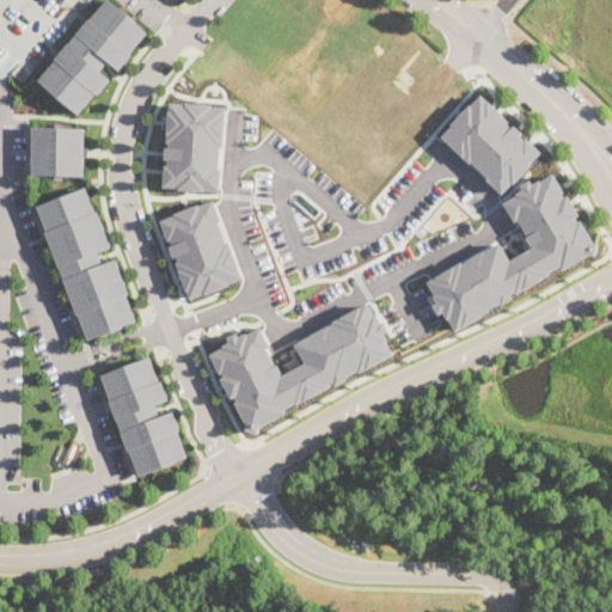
[(110,0),(148,32),(130,53),(133,54),(120,69),(108,61),(101,69),(111,79),(98,95),(96,93),(78,114),(67,104),(66,105),(48,91),(49,89),(38,80),(56,59),(55,57),(68,42),(68,43),(90,17),(91,18),(105,0),(110,0)]
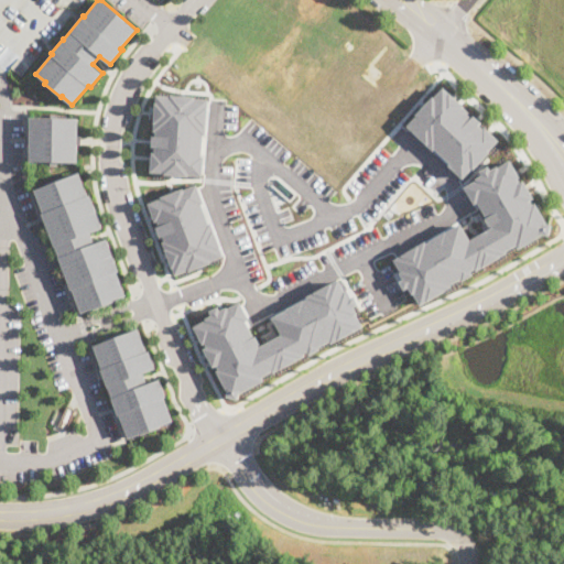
[(407,125),(432,150),(434,149),(449,163),(448,164),(463,179),(472,167),(473,169),(490,151),(489,150),(498,140),(484,127),(483,128),(478,125),(480,122),(473,115),(470,117),(467,114),(469,111),(443,86),(433,97),(432,96),(414,114),(415,115),(407,125)]
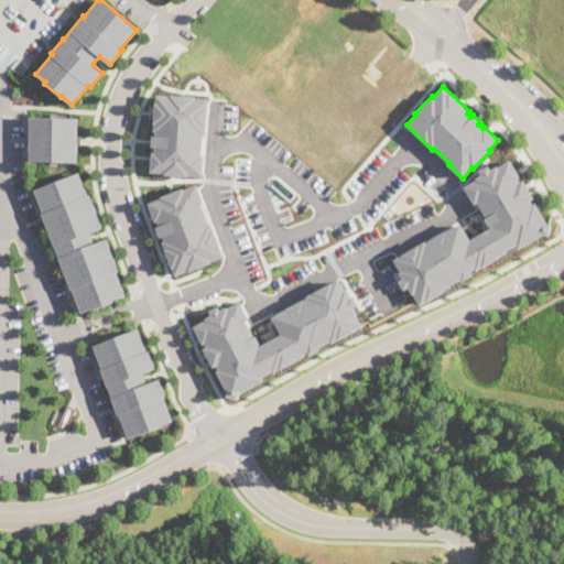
[(155,94),(153,131),(155,131),(155,136),(152,134),(151,147),(154,147),(154,152),(151,151),(150,171),(164,172),(164,174),(188,176),(188,174),(203,175),(204,155),(202,155),(203,136),(206,136),(208,99),(195,98),(195,95),(170,94),(170,95),(155,94)]
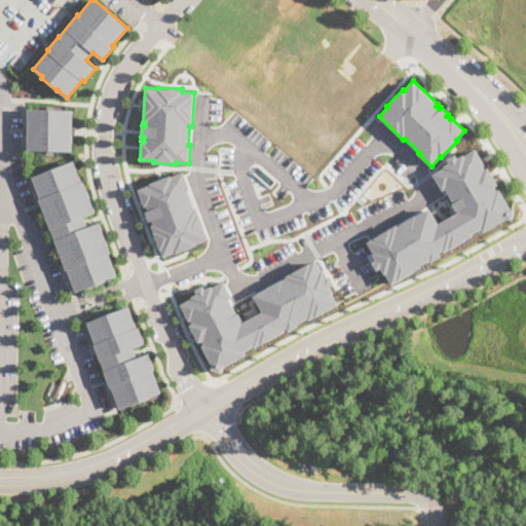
[(54,106),(54,109),(73,109),(73,125),(76,125),(76,127),(75,134),(73,134),(73,151),(53,150),(53,154),(46,154),(46,151),(27,150),(28,134),(25,133),(25,124),(28,124),(28,108),(46,109),(46,106),(54,106)]
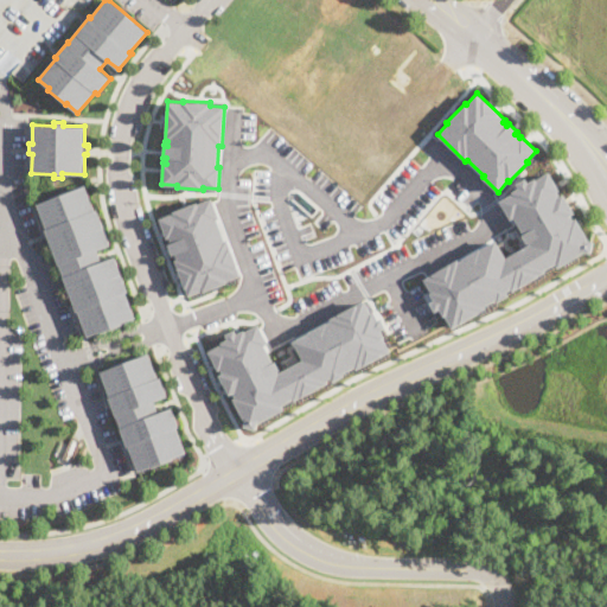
[(548,172),(560,190),(557,191),(560,196),(563,193),(574,212),(570,215),(574,219),(576,218),(588,237),(586,238),(594,241),(590,254),(585,251),(558,268),(556,263),(545,270),(547,272),(513,292),(511,288),(506,291),(509,295),(498,302),(497,299),(485,306),(487,308),(454,328),(446,315),(443,317),(440,310),(436,311),(430,302),(435,300),(430,293),(432,292),(425,279),(458,259),(459,261),(496,240),(506,257),(528,244),(522,234),(523,232),(513,217),(510,219),(499,200),(512,193),(511,191),(518,187),(516,183),(525,178),(528,181),(535,178),(536,179),(548,172)]
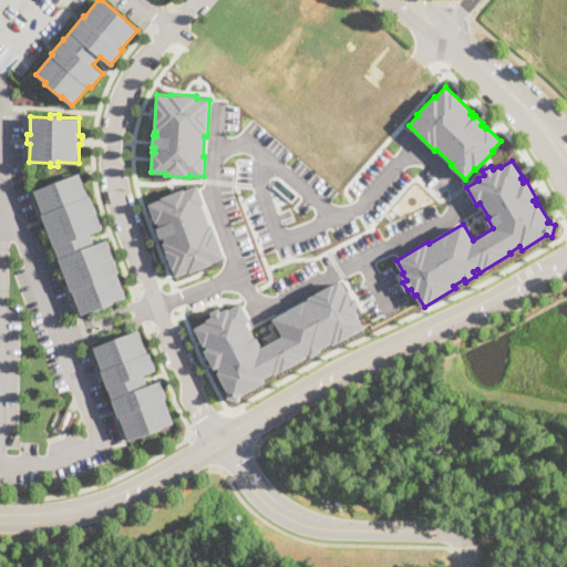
[(80,172),(89,196),(91,195),(103,228),(92,233),(95,244),(107,239),(121,272),(119,272),(127,296),(114,301),(114,302),(95,310),(95,309),(82,313),(73,290),(69,290),(66,284),(69,282),(59,258),(60,257),(45,222),(43,223),(41,215),(43,213),(34,189),(80,172)]
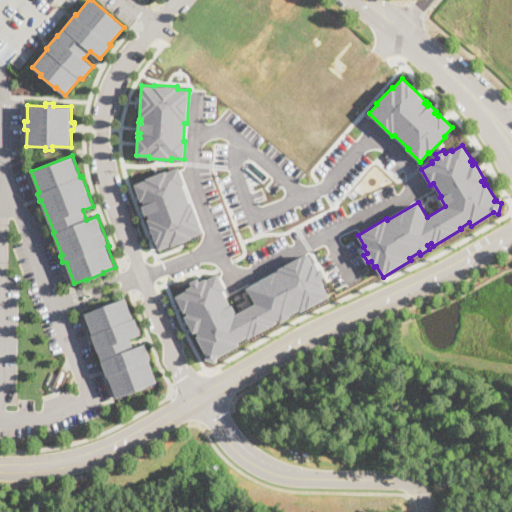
[(134,184),(141,200),(143,199),(144,204),(142,205),(145,215),(148,214),(150,218),(147,218),(159,250),(171,245),(172,246),(193,238),(192,237),(204,232),(192,202),(190,202),(183,184),(185,183),(179,166),(167,171),(167,170),(146,178),(146,179),(134,184)]
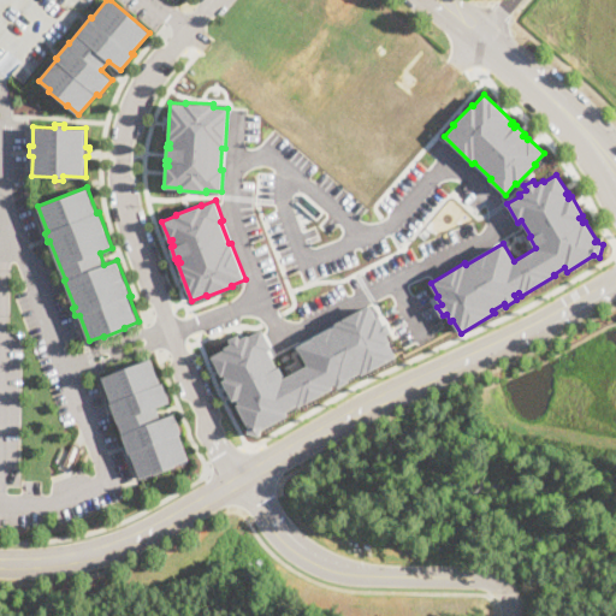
[(212,356),(223,375),(225,374),(227,378),(224,380),(234,400),(238,398),(241,403),(237,404),(249,427),(248,432),(261,436),(262,430),(290,415),(288,412),(298,406),(300,407),(336,389),(333,385),(337,384),(339,388),(351,381),(350,379),(362,372),(363,374),(398,356),(390,343),(392,342),(389,335),(394,332),(388,323),(383,324),(379,318),(378,318),(371,306),(298,345),(309,363),(285,377),(270,350),(273,348),(264,329),(250,336),(249,335),(242,338),(240,333),(230,338),(232,343),(225,348),(225,349),(212,356)]
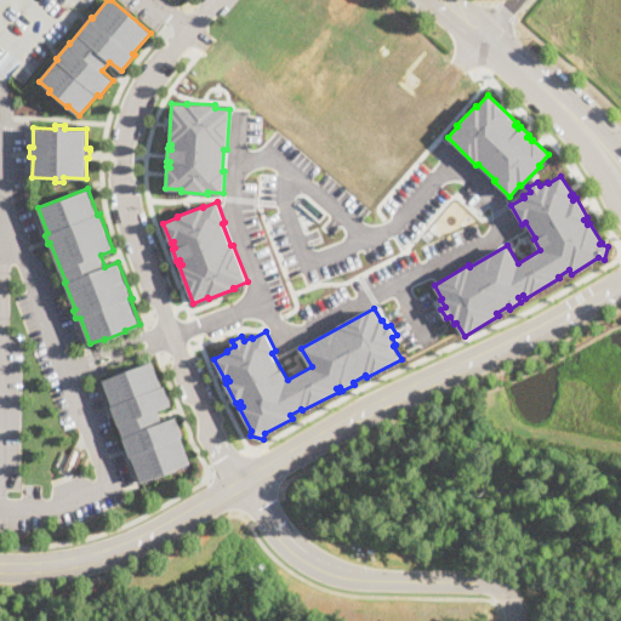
[(153,360),(163,386),(165,386),(174,405),(159,410),(164,421),(177,416),(184,436),(182,437),(192,462),(177,468),(142,482),(132,455),(129,456),(126,449),(127,448),(115,415),(113,416),(109,408),(113,406),(103,380),(153,360)]
